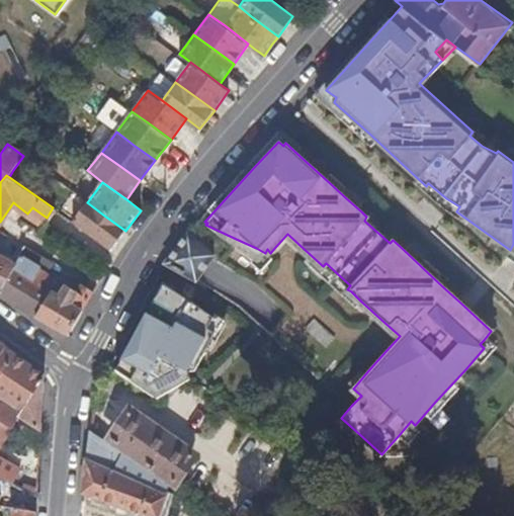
[(125,231),(104,216),(87,202),(81,211),(76,217),(73,221),(83,228),(100,241),(112,249),(117,242),(125,231)]
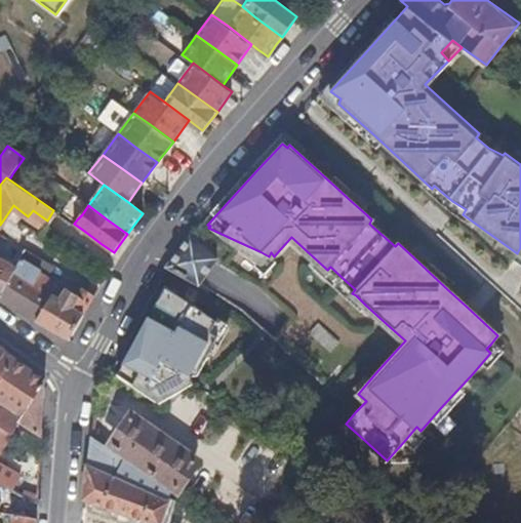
[(196,281),(214,256),(188,233),(164,264),(196,281)]
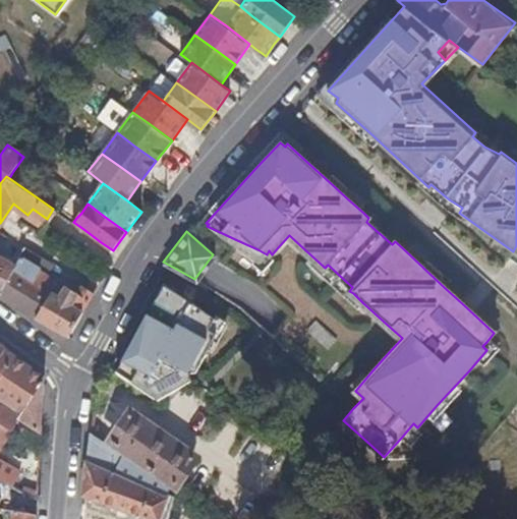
[(12,262),(0,254),(0,282),(8,269),(12,262)]
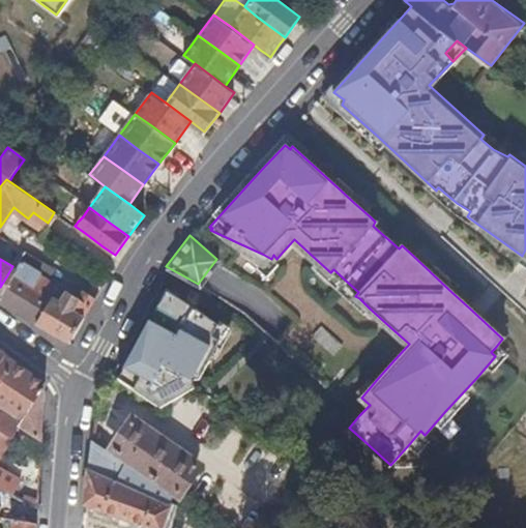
[(31,286),(37,272),(15,260),(12,266),(8,273),(31,286)]
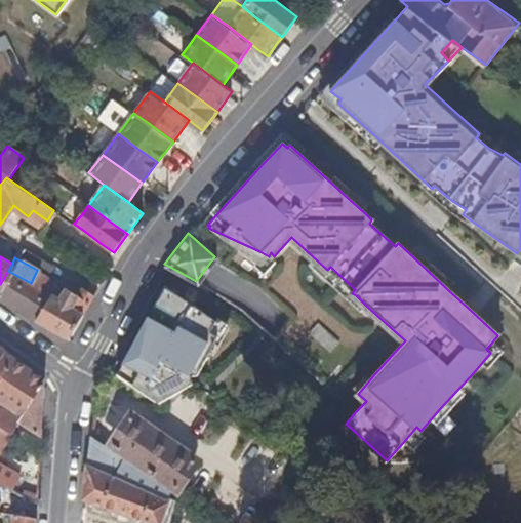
[(38,286),(44,275),(37,270),(31,283),(38,286)]
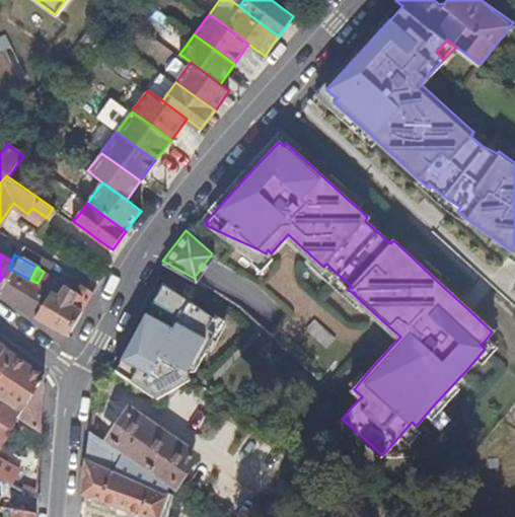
[(0,294),(35,315),(50,290),(39,284),(38,283),(30,280),(8,268),(0,281),(0,294)]
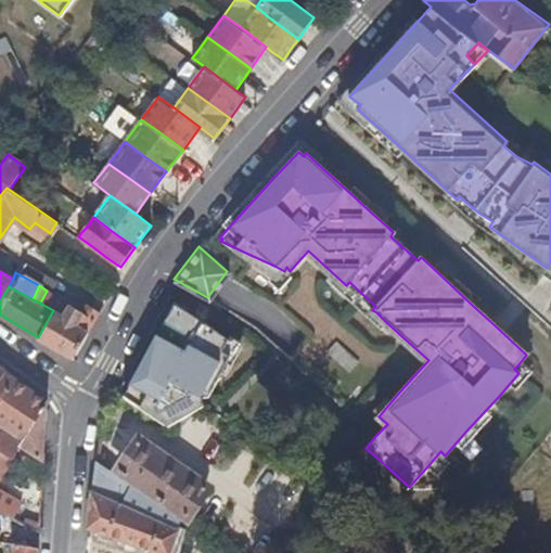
[(206,395),(229,355),(221,349),(227,337),(173,300),(137,372),(120,401),(166,424),(203,406),(200,399),(206,395)]
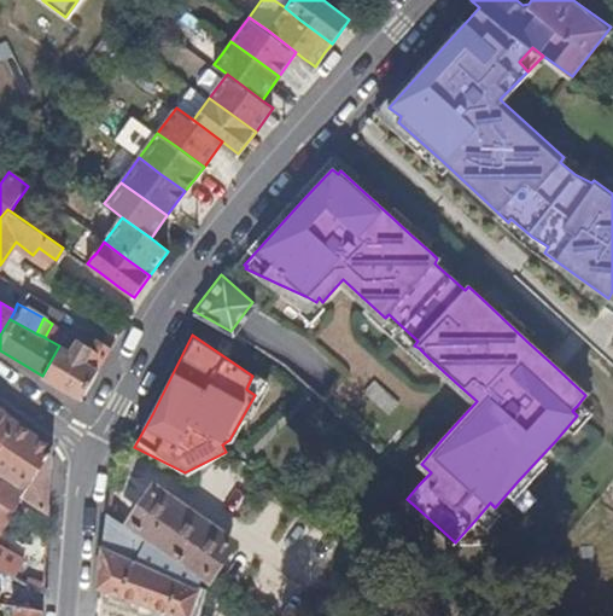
[(81,358),(88,344),(74,336),(66,349),(81,358)]
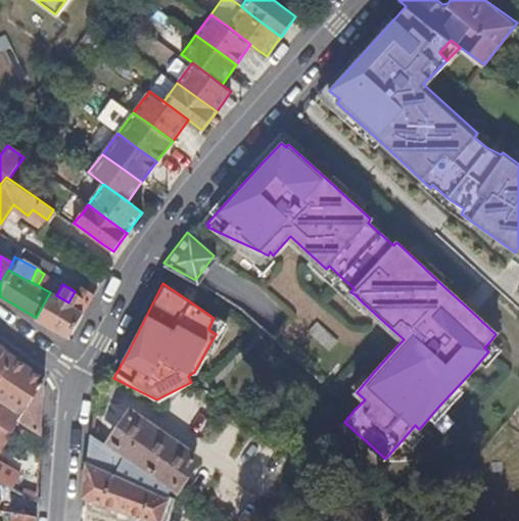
[(81,315),(96,289),(92,288),(89,292),(80,287),(78,286),(75,291),(68,302),(56,295),(50,292),(36,318),(52,327),(68,336),(81,315)]
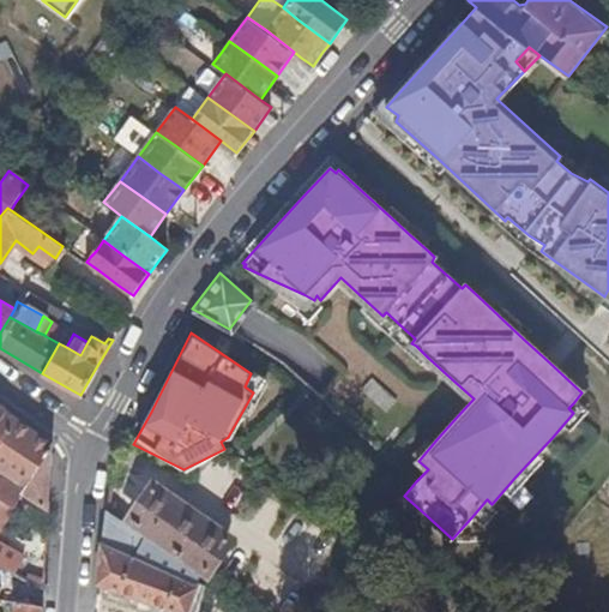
[(367,376),(355,388),(380,411),(391,400),(367,376)]
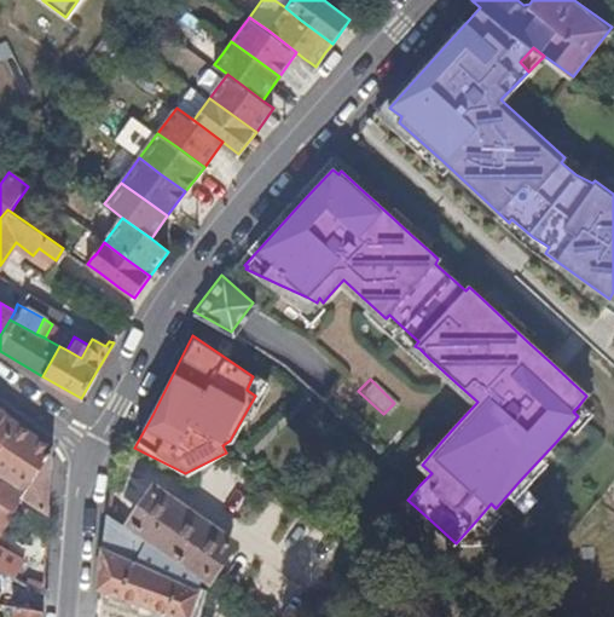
[(48,491),(51,445),(27,430),(12,419),(0,437),(0,500),(13,508),(18,502),(22,497),(24,499),(47,512),(48,491)]
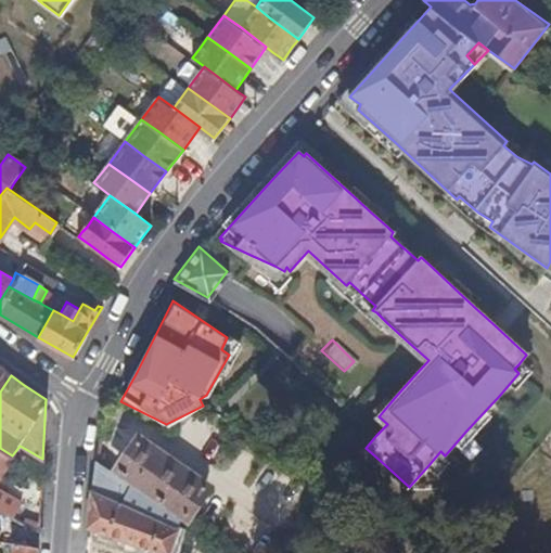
[(184,521),(207,485),(136,438),(114,472),(95,459),(91,489),(177,524),(179,518),(184,521)]
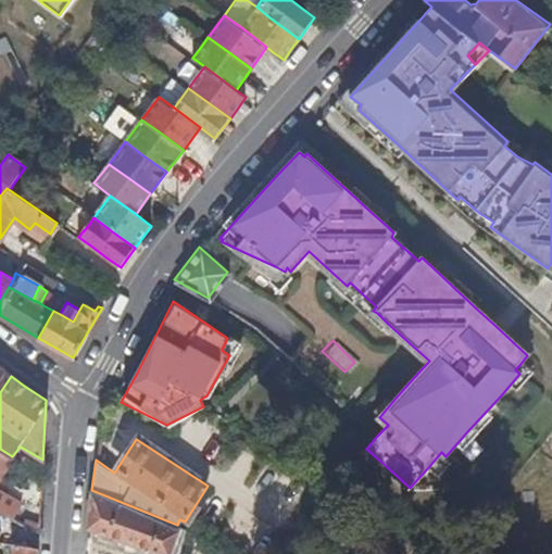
[(0,473),(12,456),(0,449),(0,473)]
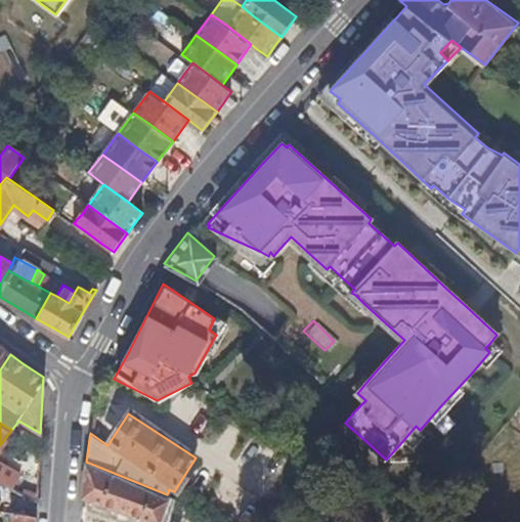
[(0,479),(12,484),(18,470),(10,466),(0,461),(0,479)]
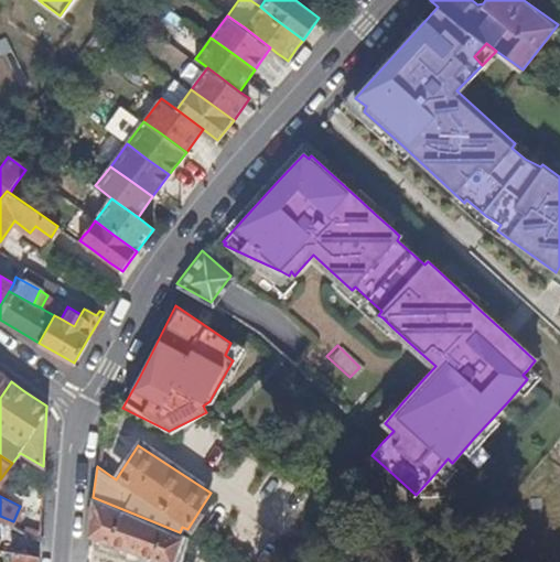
[(170,561),(178,542),(180,532),(93,497),(87,535),(169,561),(170,561)]
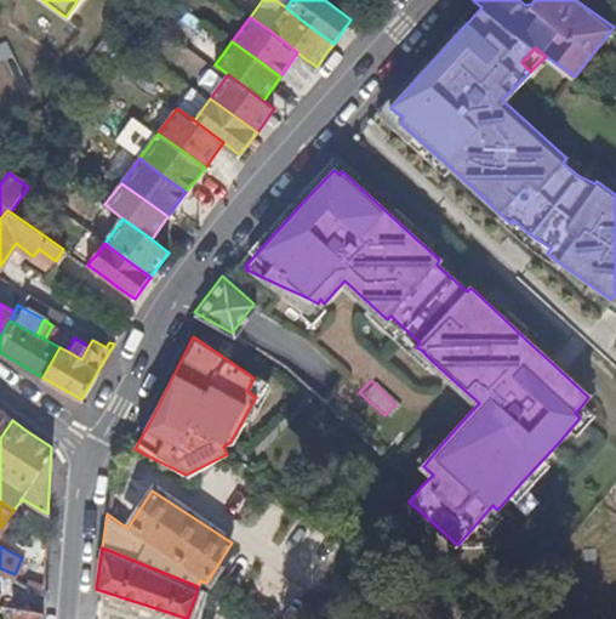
[(206,598),(211,586),(206,583),(200,580),(198,586),(195,597),(206,598)]
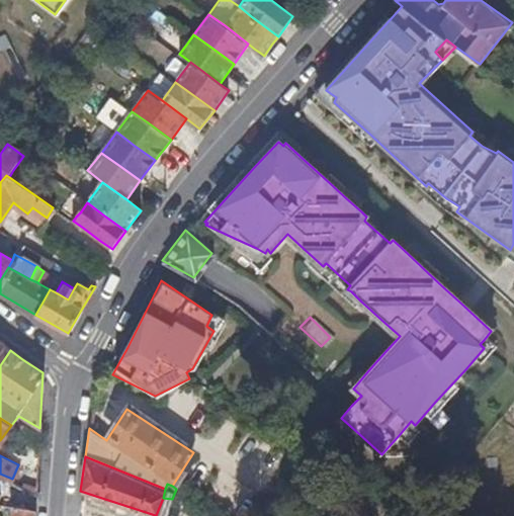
[(34,515),(35,509),(10,507),(9,515),(34,515)]
